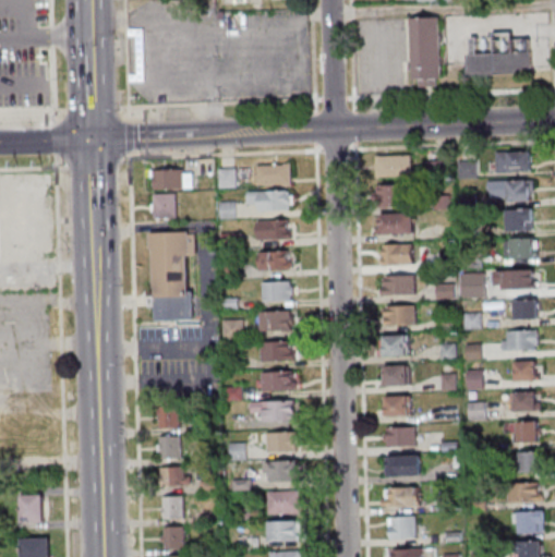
[(408,86),(437,86),(437,17),(408,17),(408,86)]
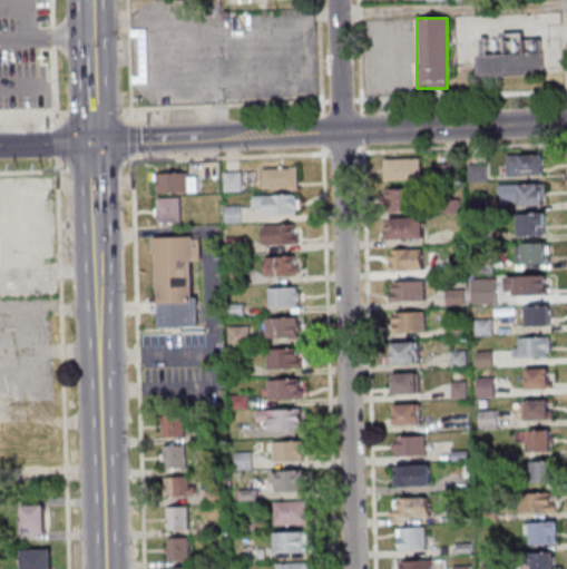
[(480,58),(480,68),(479,68),(479,79),(485,79),(485,80),(508,80),(508,79),(537,78),(536,71),(544,71),(543,56),(480,58)]
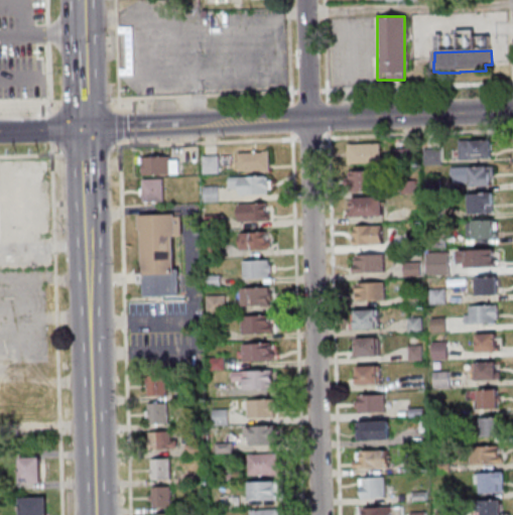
[(457,141),(458,159),(490,158),(489,157),(492,157),(492,143),(489,143),(489,141),(457,141)]
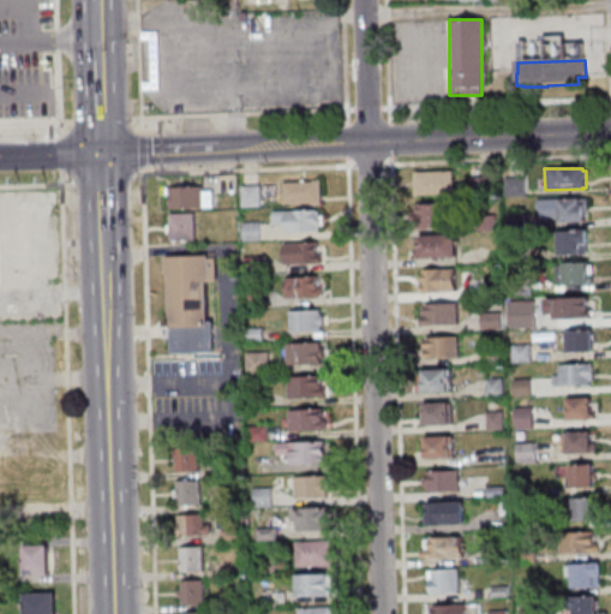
[(411,173),(412,196),(451,195),(450,172),(411,173)]
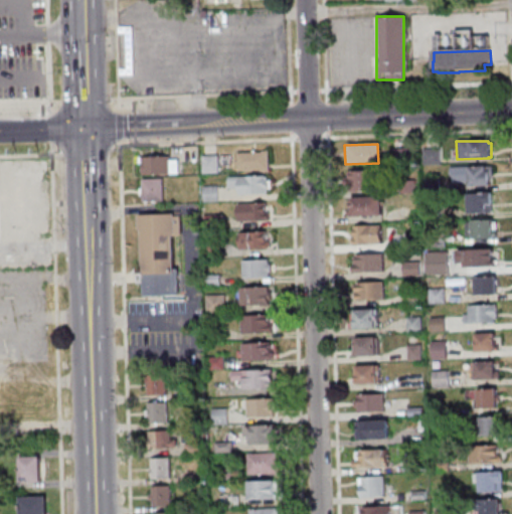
[(391,149),(392,162),(407,161),(407,149),(391,149)]
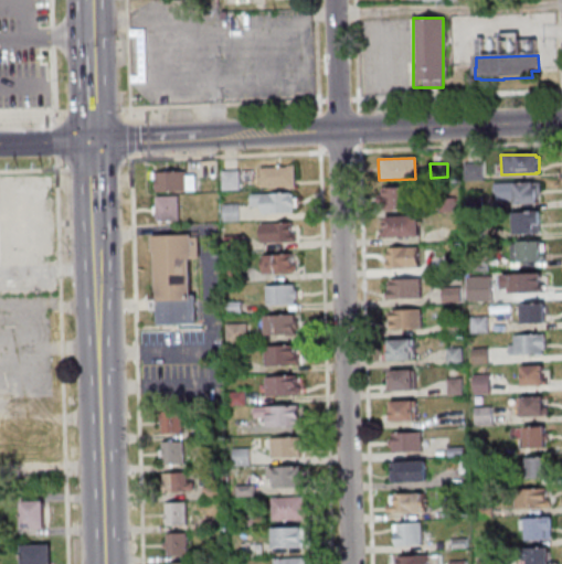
[(463,163),(463,180),(480,180),(479,163),(463,163)]
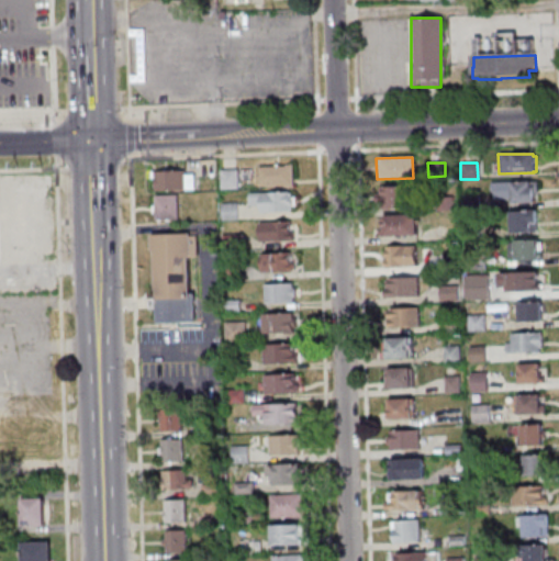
[(291,187),(291,166),(257,166),(257,187),(291,187)]
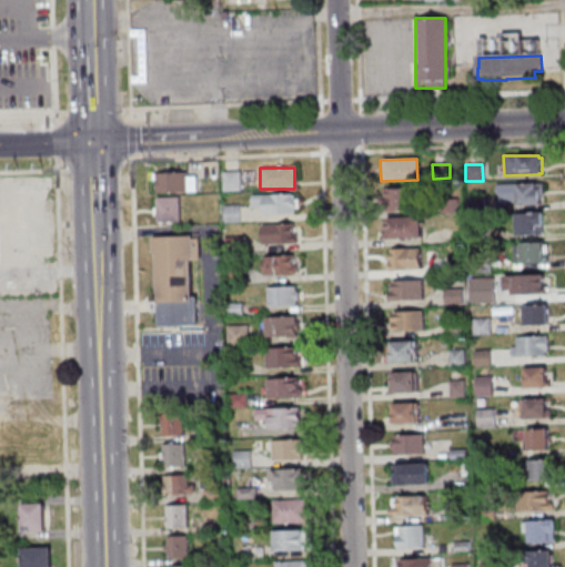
[(238,192),(238,173),(221,173),(221,192),(238,192)]
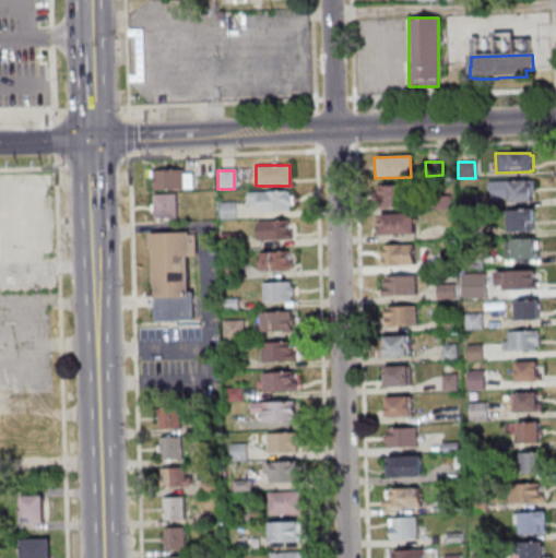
[(157,192),(194,191),(194,175),(186,176),(186,171),(157,171),(157,192)]
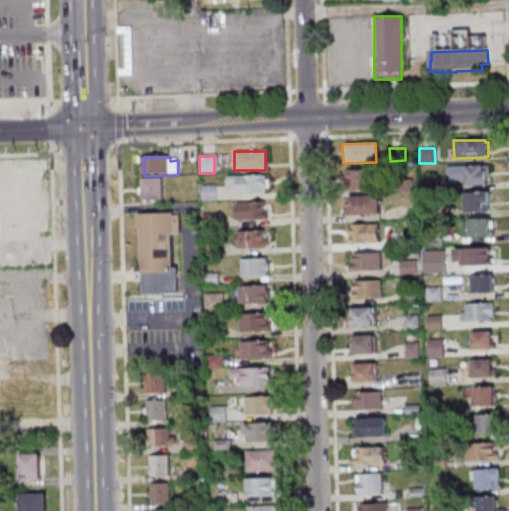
[(450,166),(450,185),(485,185),(485,166),(450,166)]
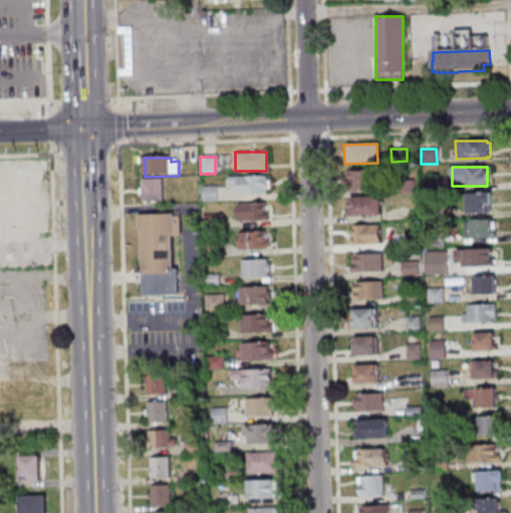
[(344,171),(345,193),(378,192),(377,170),(344,171)]
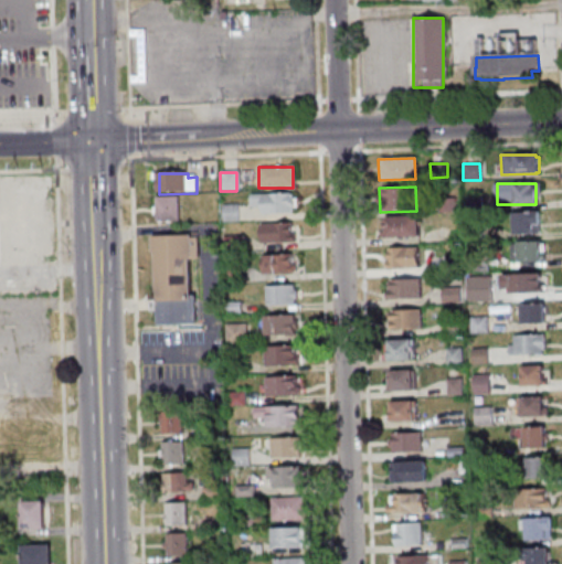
[(250,212),(295,212),(295,194),(250,194),(250,212)]
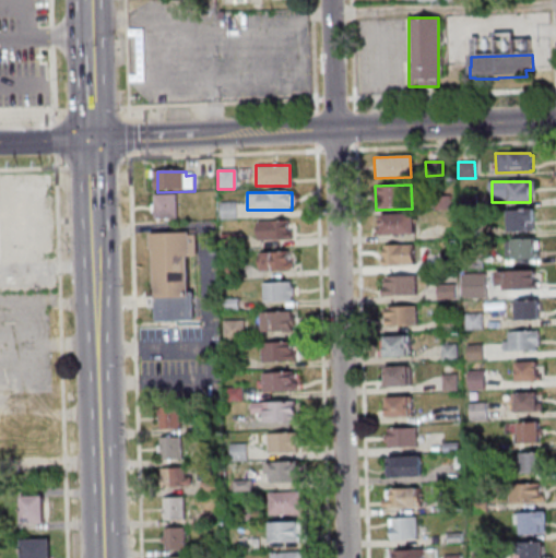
[(463,194),(463,209),(480,209),(480,194),(463,194)]
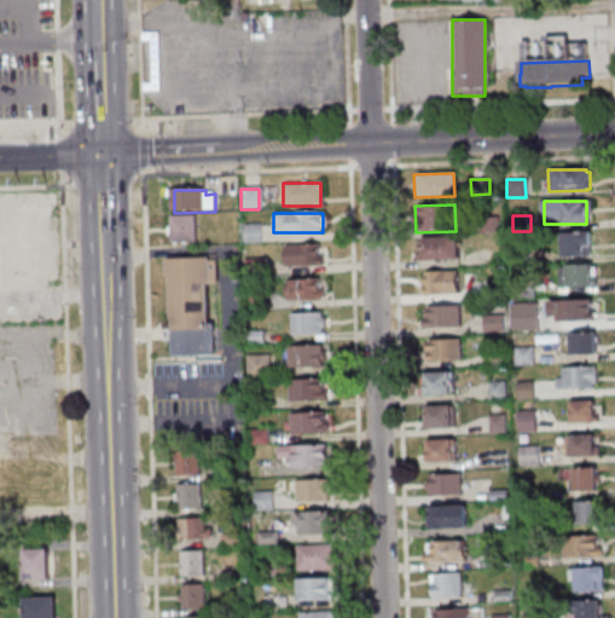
[(479,217),(479,232),(497,232),(497,217),(479,217)]
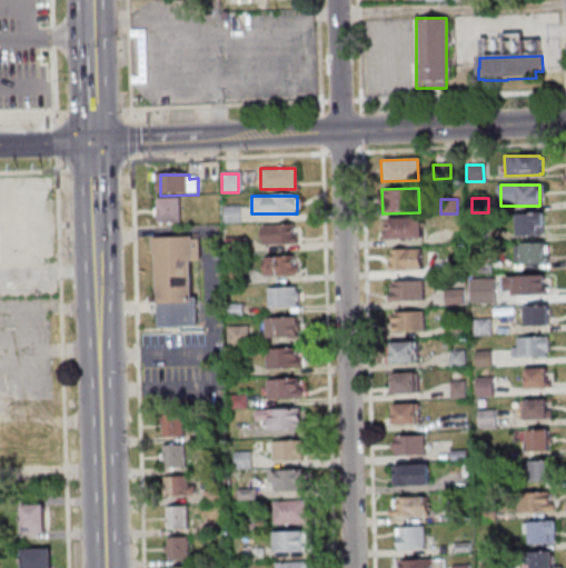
[(182,200),(184,223),(160,225),(159,201),(182,200)]
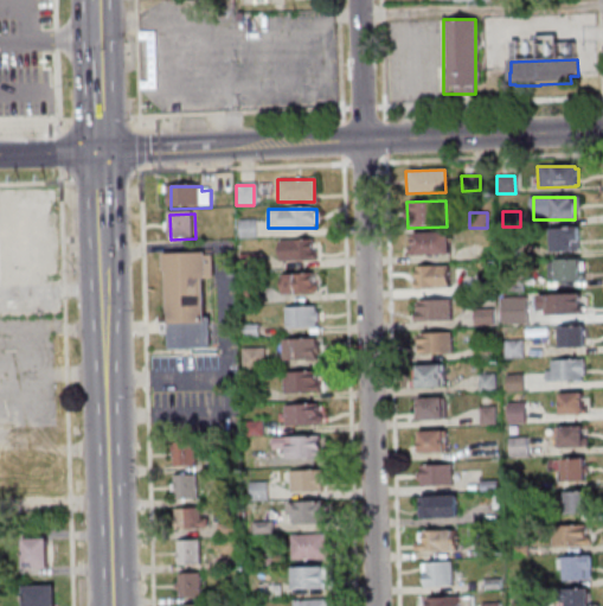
[(550,228),(550,252),(576,250),(576,228),(550,228)]
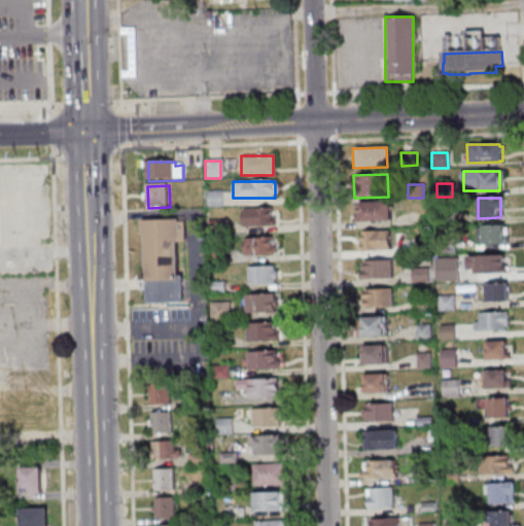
[(357,202),(358,220),(388,219),(388,201),(357,202)]
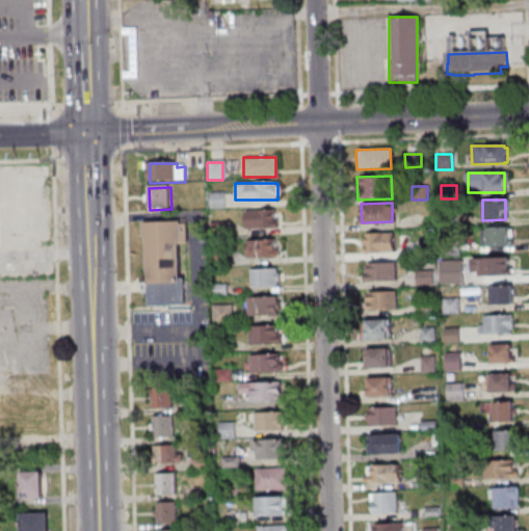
[(274,210),(242,210),(242,229),(274,229),(274,210)]
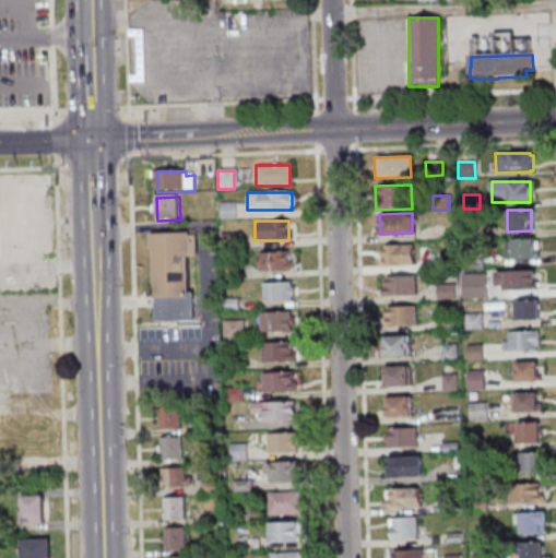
[(462,227),(463,241),(480,241),(480,227),(462,227)]
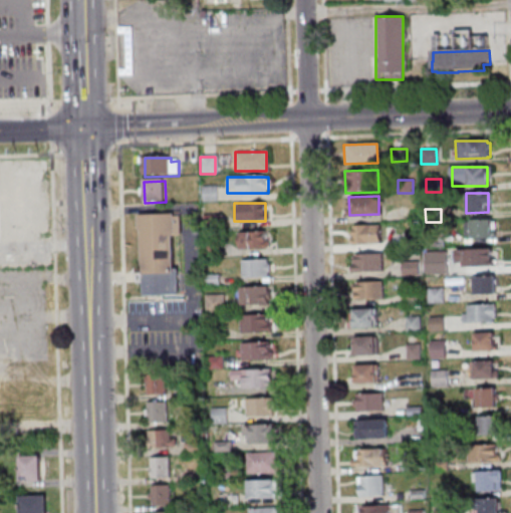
[(139,218),(176,217),(176,220),(182,219),(182,238),(175,238),(175,272),(180,272),(180,297),(144,298),(143,234),(139,234),(139,218)]
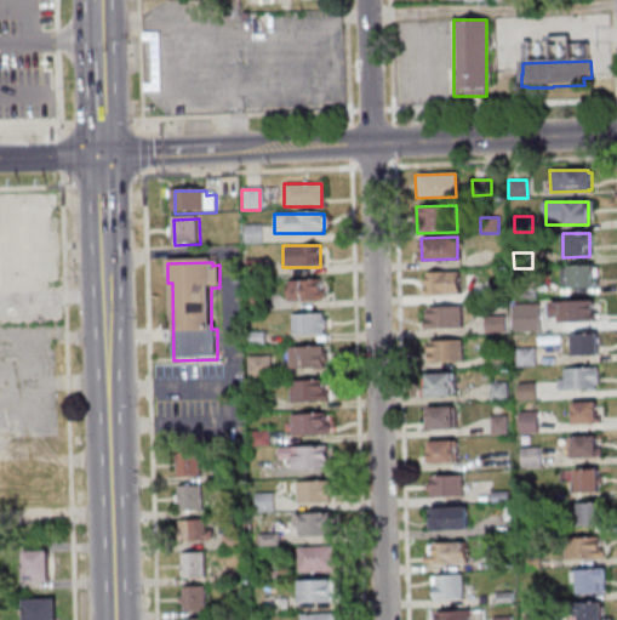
[(556,267),(558,288),(595,285),(594,265),(556,267)]
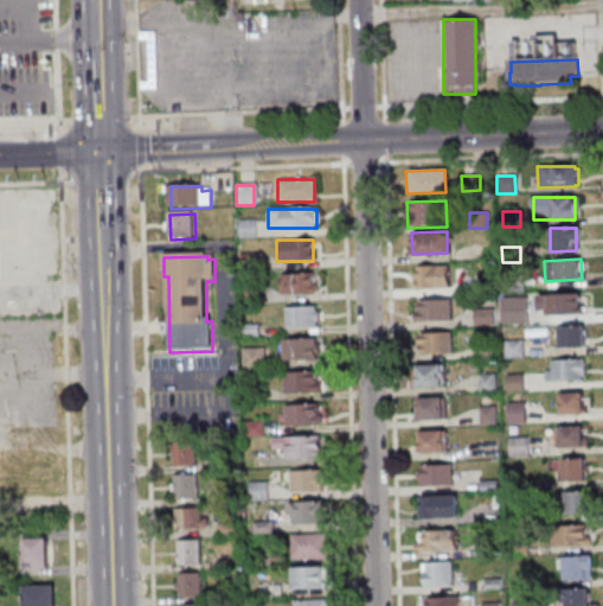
[(412,267),(414,289),(447,288),(446,266),(412,267)]
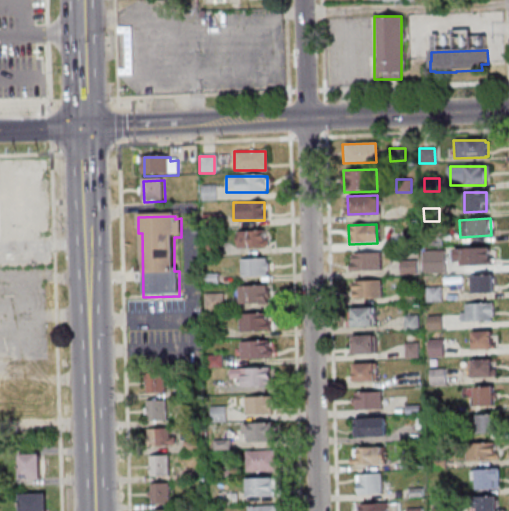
[(237,248),(265,248),(265,230),(237,230),(237,248)]
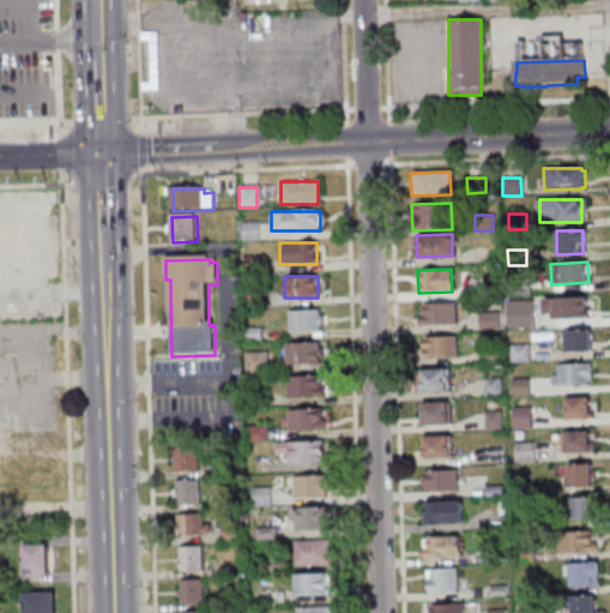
[(479,278),(481,294),(500,294),(499,277),(479,278)]
